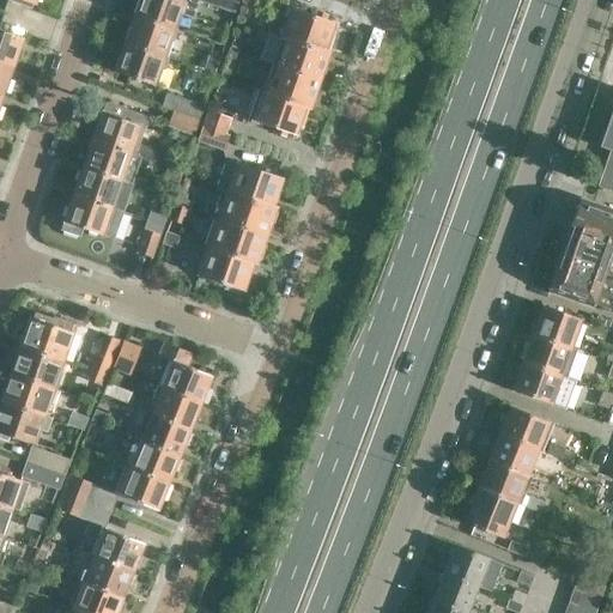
[(140,0),(139,0),(134,13),(138,13),(176,28),(181,13),(198,19),(204,2),(225,10),(228,0),(141,0),(140,0)]
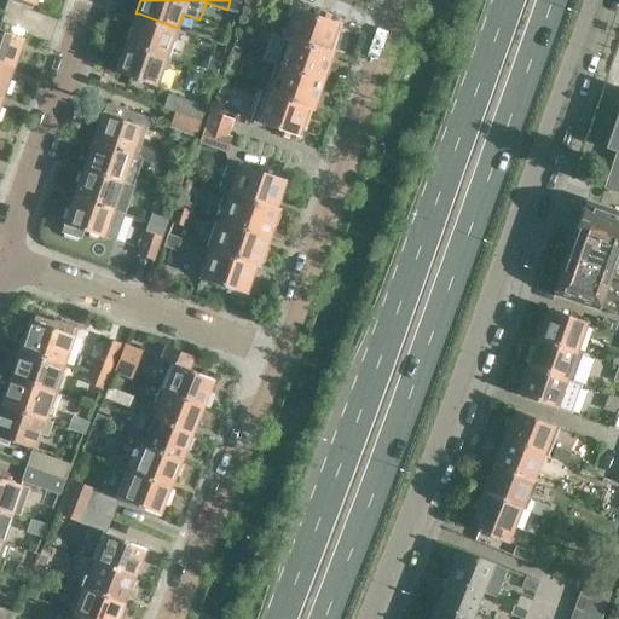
[(270,29),(284,35),(330,52),(337,33),(334,32),(337,23),(329,21),(331,15),(320,11),(318,16),(279,4),(270,29)]
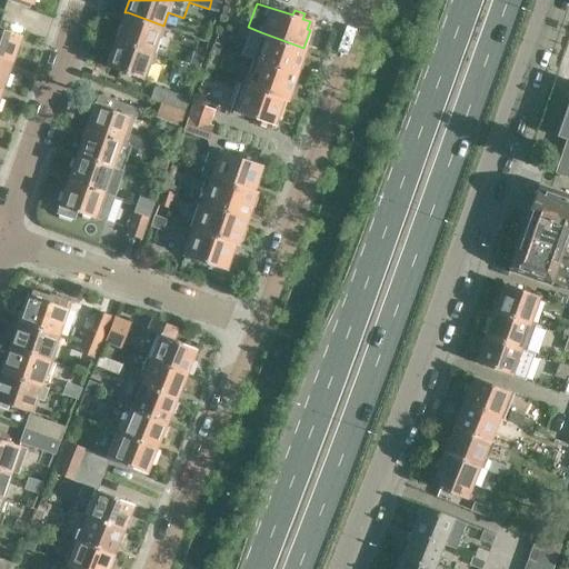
[(116,37),(119,38),(155,50),(159,37),(161,38),(165,27),(162,27),(163,26),(128,12),(123,26),(120,26),(116,37)]
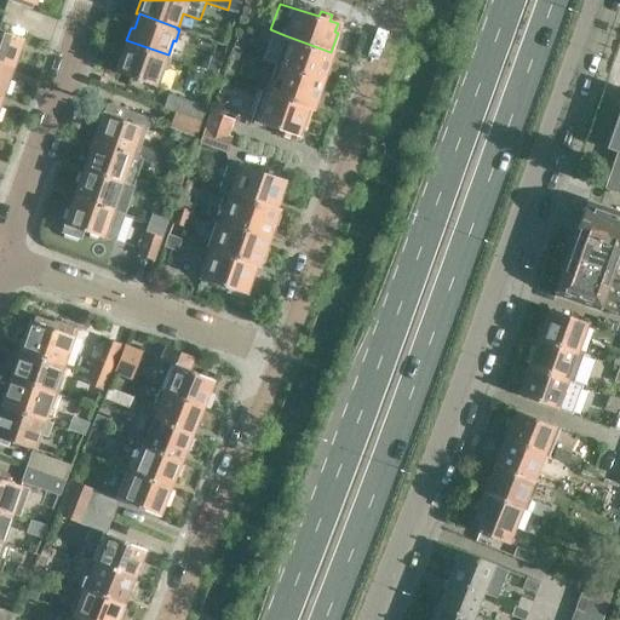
[(270,41),(274,32),(260,27),(257,36),(270,41)]
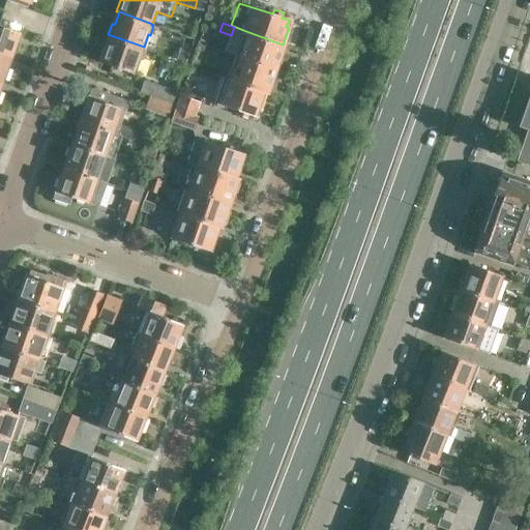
[(0,54),(9,58),(10,55),(13,56),(18,45),(15,43),(18,33),(0,26),(0,54)]
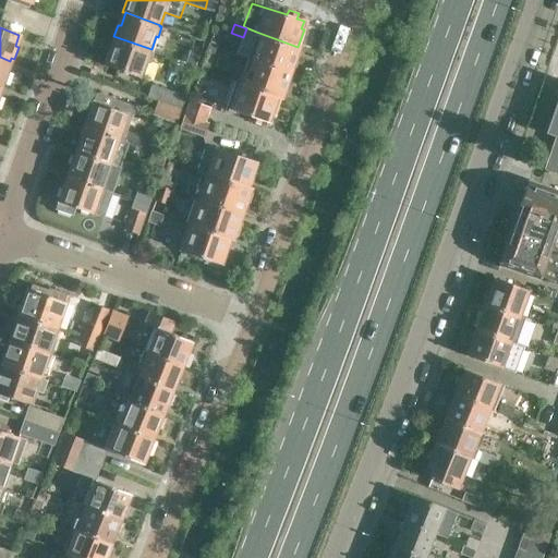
[(247,57),(249,58),(290,72),(291,70),(295,69),(299,61),(295,58),(300,47),(298,47),(256,32),(255,35),(247,57)]
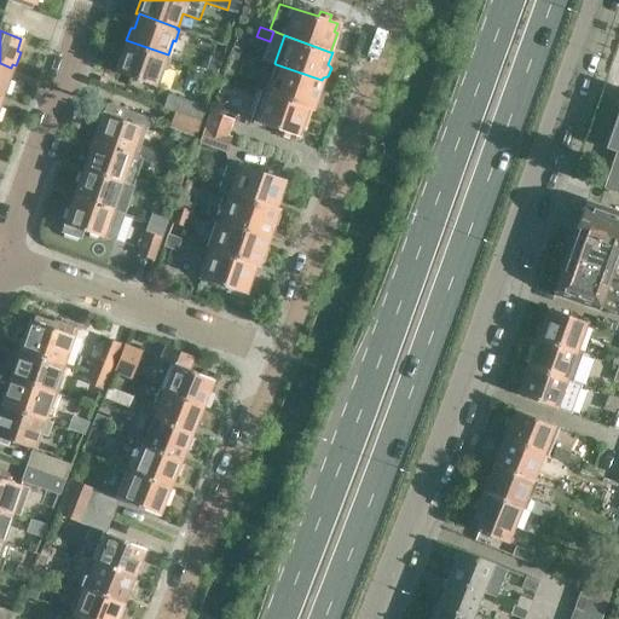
[(168,55),(129,41),(123,55),(121,55),(116,68),(120,68),(119,71),(155,85),(156,79),(158,79),(163,68),(166,69),(169,57),(167,56),(168,55)]
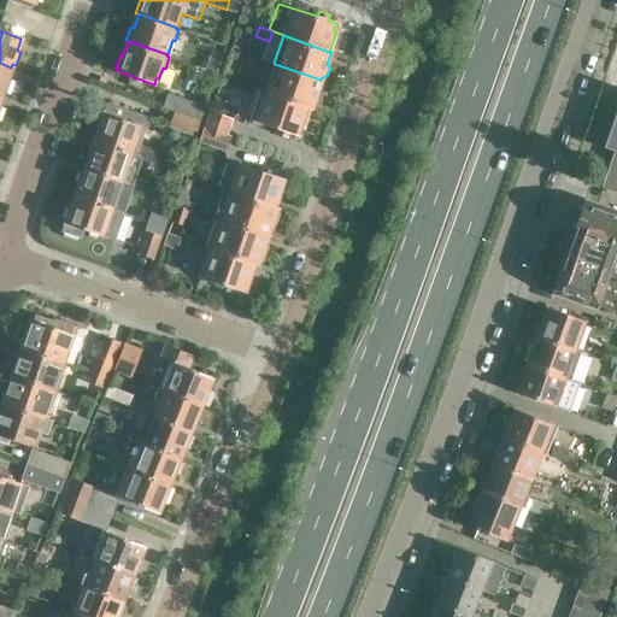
[(203,68),(217,72),(223,53),(210,48),(203,68)]
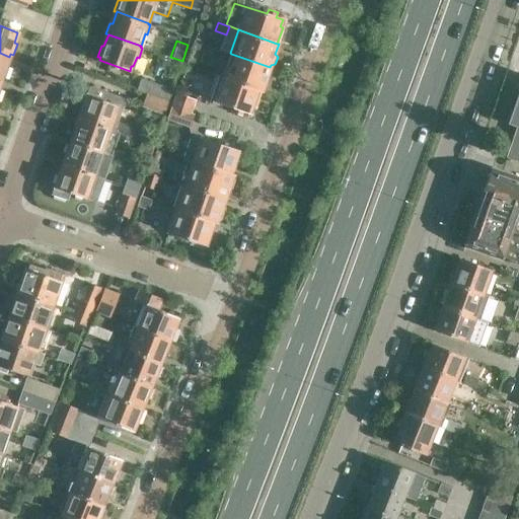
[(0,78),(1,79),(2,77),(5,78),(9,66),(6,65),(9,57),(0,53),(0,78)]
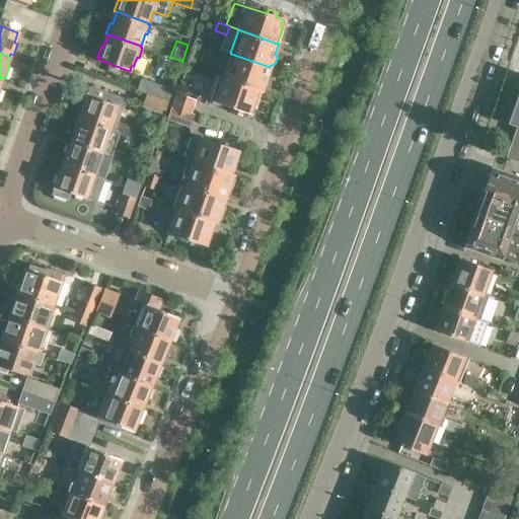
[(222,76),(261,90),(262,91),(265,81),(270,79),(272,72),(269,69),(270,67),(231,54),(230,53),(222,76)]
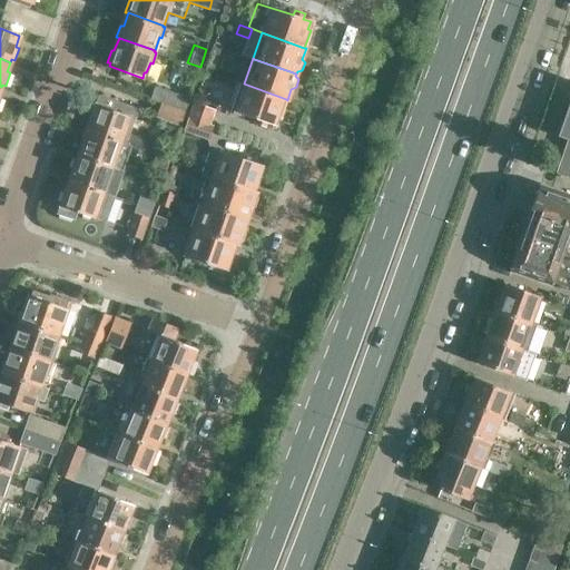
[(220,62),(210,59),(206,70),(216,75),(220,62)]
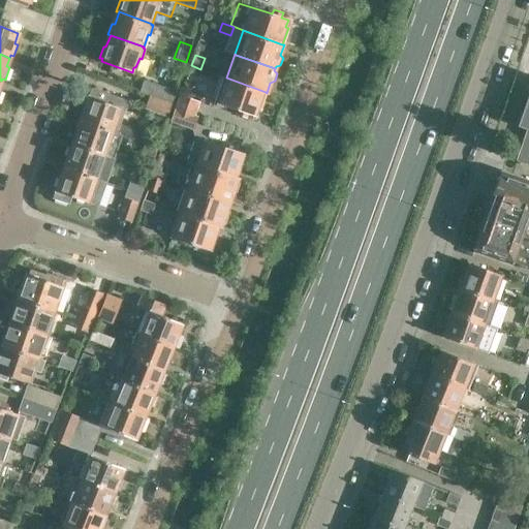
[(222,76),(217,95),(215,101),(239,110),(237,114),(246,117),(248,113),(254,115),(257,107),(260,107),(266,92),(226,78),(222,76)]
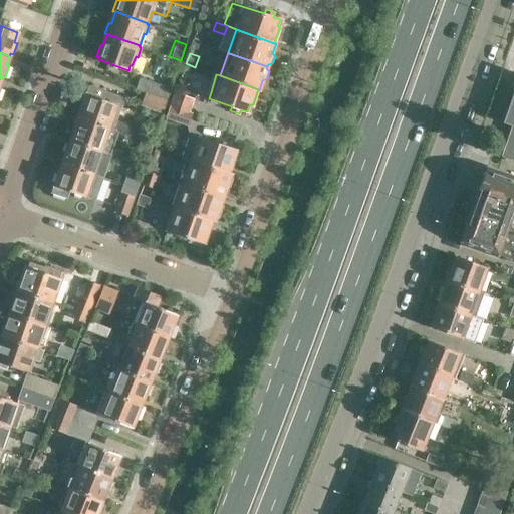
[(141,78),(137,89),(145,92),(146,91),(168,99),(172,89),(141,78)]
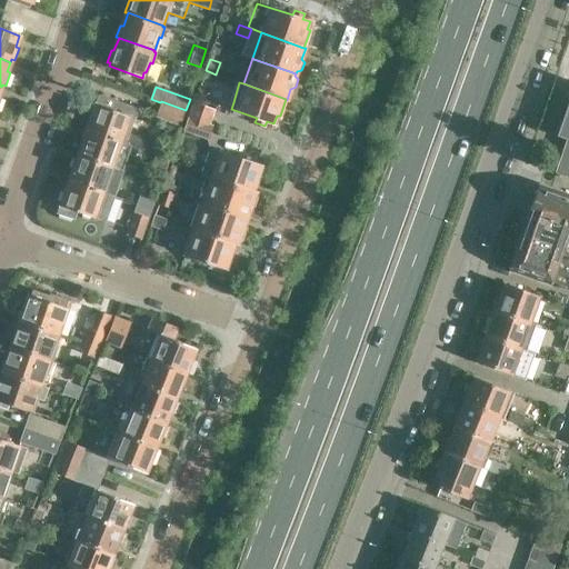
[(568,97),(556,136),(566,139),(555,171),(568,177),(568,97)]
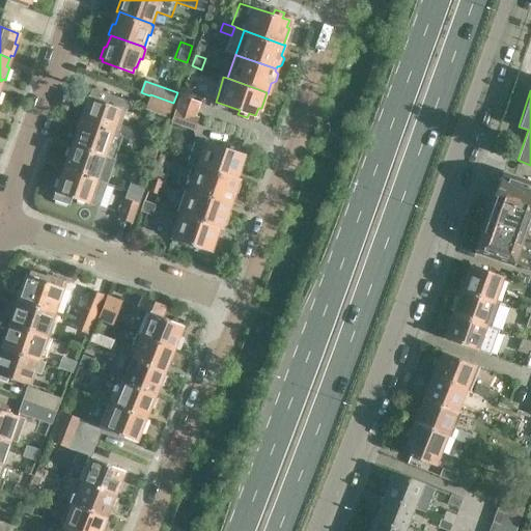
[(150,94),(149,95),(145,108),(169,116),(173,103),(150,94)]
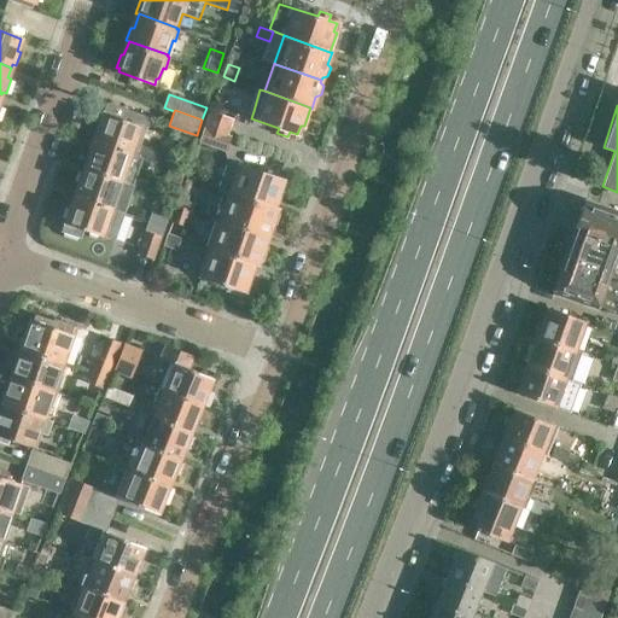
[(209,111),(204,127),(227,135),(232,120),(209,111)]
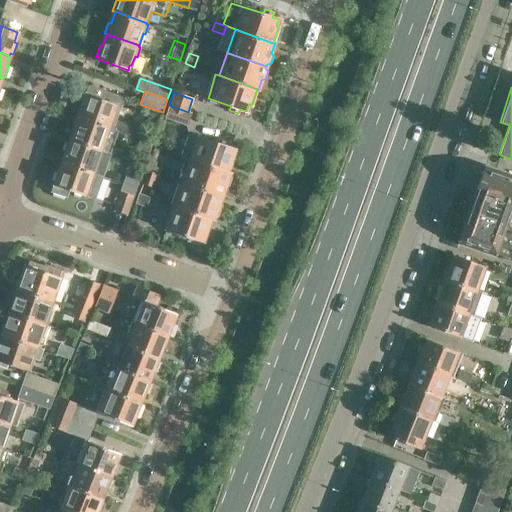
[(86,93),(78,116),(111,128),(118,130),(131,135),(135,125),(122,121),(114,119),(117,110),(116,109),(117,104),(86,93)]
